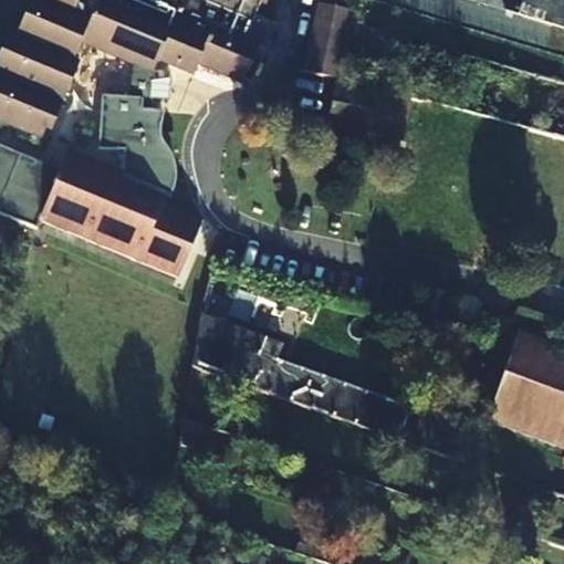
[(158,60),(192,74),(197,65),(243,84),(270,21),(256,16),(262,2),(267,4),(268,0),(31,0),(18,33),(9,30),(0,50),(0,118),(47,138),(79,60),(73,58),(81,40),(133,61),(132,95),(102,93),(98,146),(124,147),(123,173),(68,150),(60,168),(0,143),(0,210),(38,227),(41,218),(179,275),(204,218),(163,201),(167,194),(171,195),(175,171),(173,158),(163,136),(164,111),(150,110),(153,70),(158,60)]
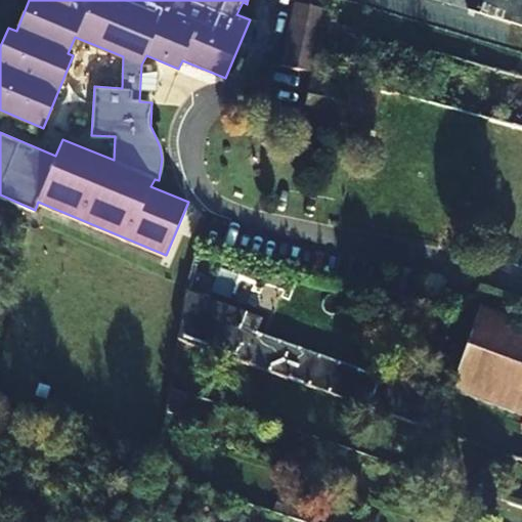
[(521,0),(484,0),(480,14),(492,18),(521,27),(521,0)]
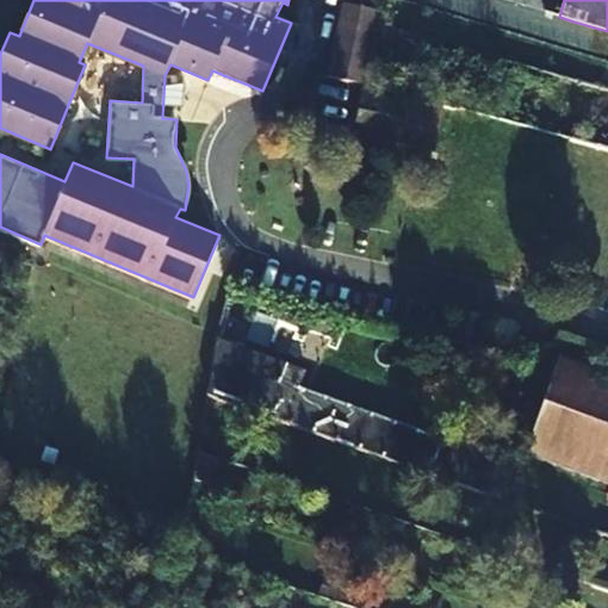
[(364,86),(380,13),(342,4),(326,76),(360,85),(364,86)]
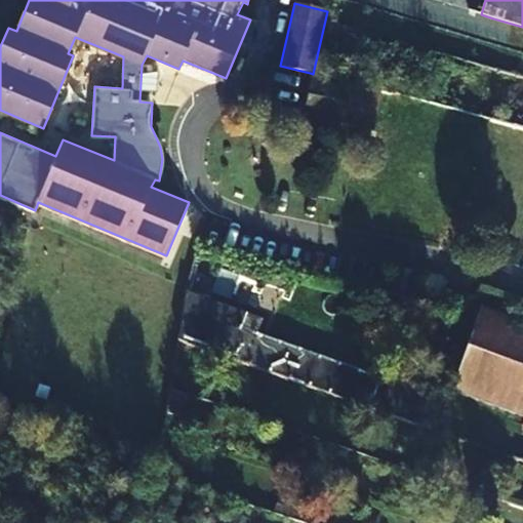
[(177,343),(368,408),(379,379),(240,329),(244,314),(186,291),(177,343)]
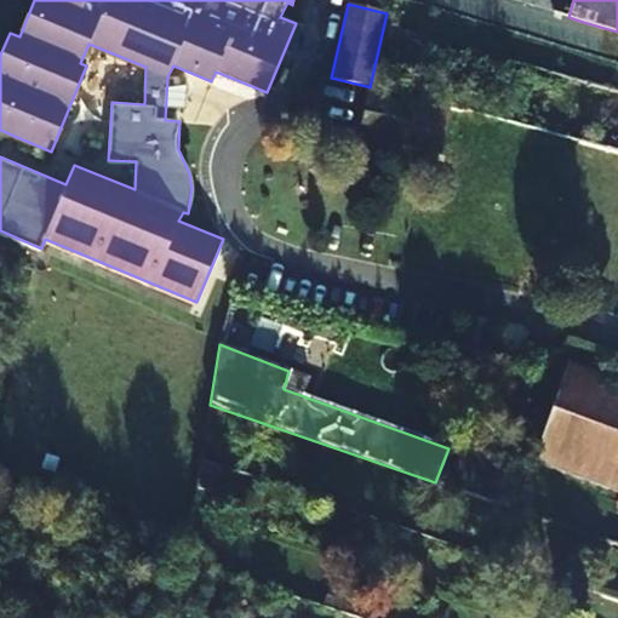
[(531,359),(548,362),(550,352),(533,348),(531,359)]
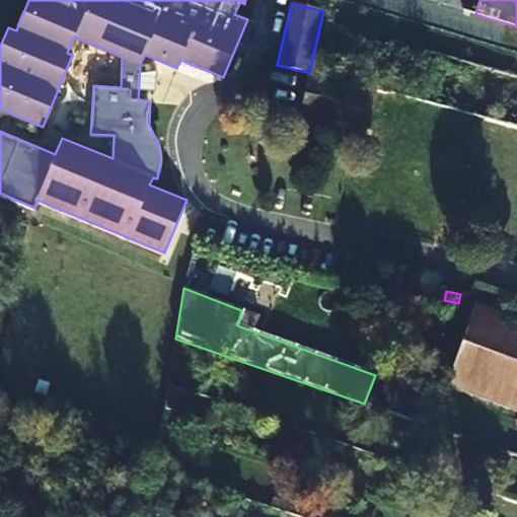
[(516,318),(474,305),(462,340),(445,386),(516,411),(516,318)]
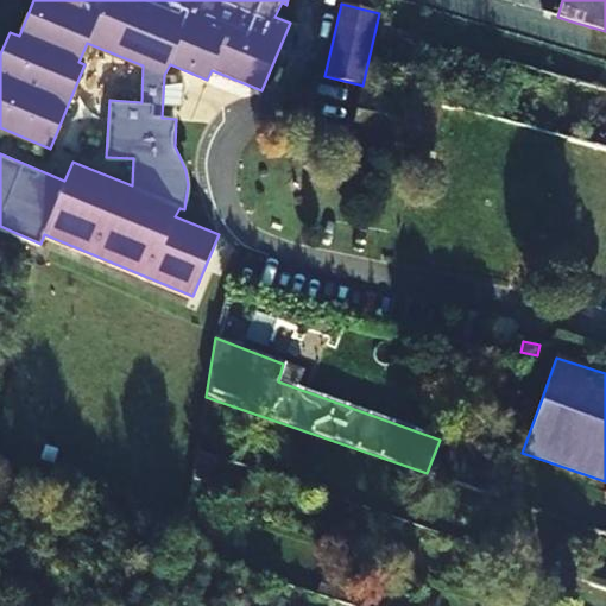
[(448,453),(440,478),(487,493),(496,468),(448,453)]
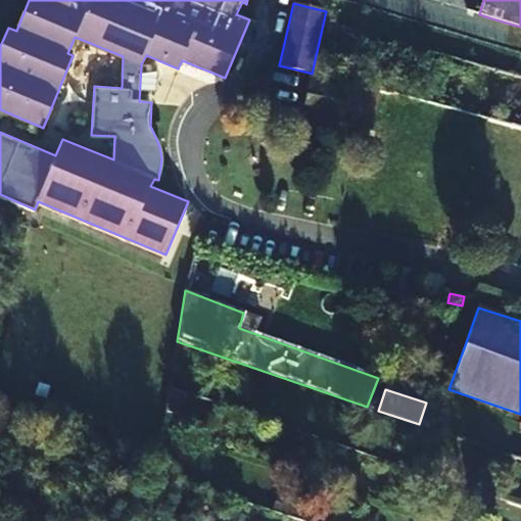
[(520,458),(515,457),(510,472),(520,475),(520,458)]
